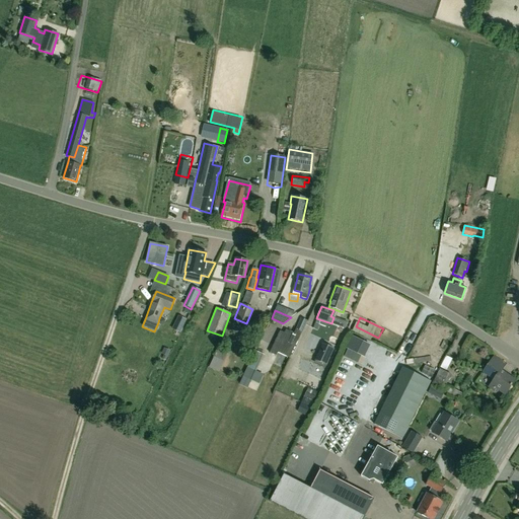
[(182,318),(176,331),(179,332),(186,320),(182,318)]
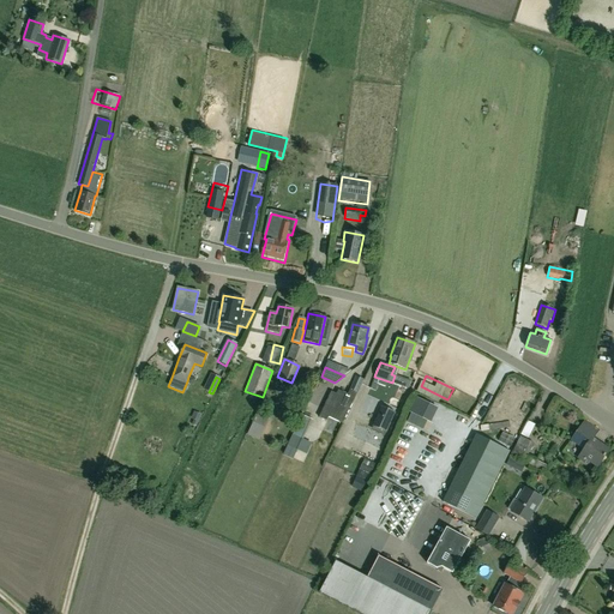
[(357,391),(363,380),(355,377),(350,389),(351,390),(349,393),(348,393),(345,397),(338,395),(335,401),(332,399),(327,408),(335,411),(333,414),(344,419),(354,397),(355,397),(359,392),(357,391)]
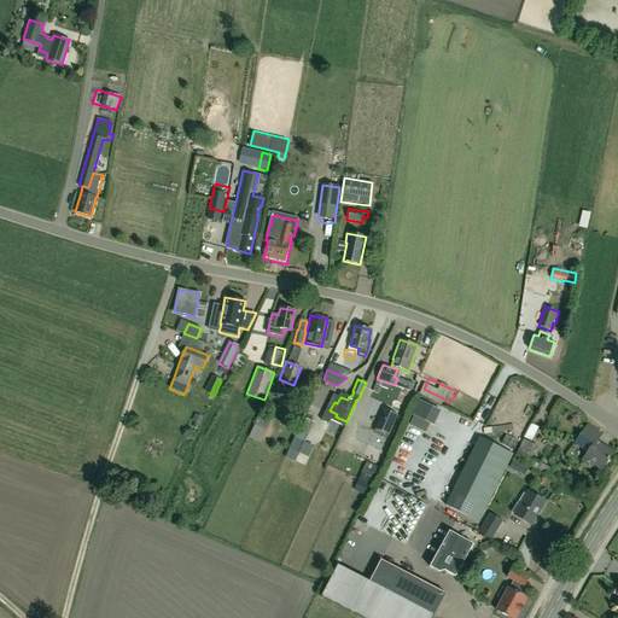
[(512,384),(522,396),(528,391),(523,385),(522,385),(518,379),(512,384)]
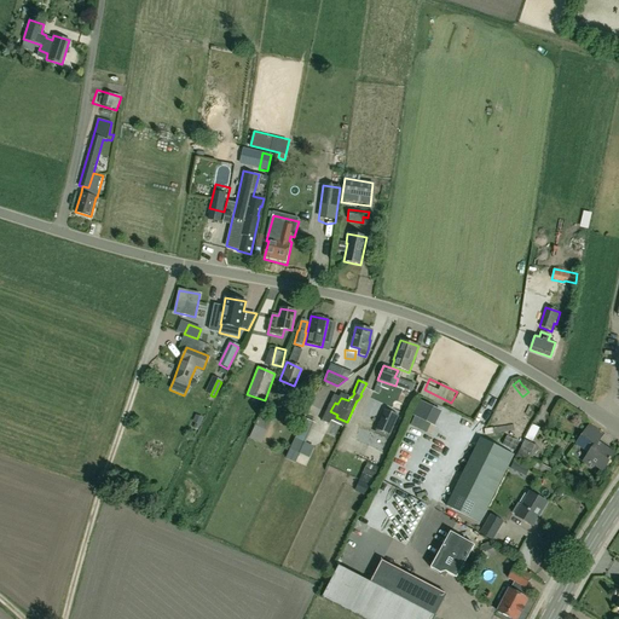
[(433,410),(439,399),(424,392),(418,401),(433,410)]
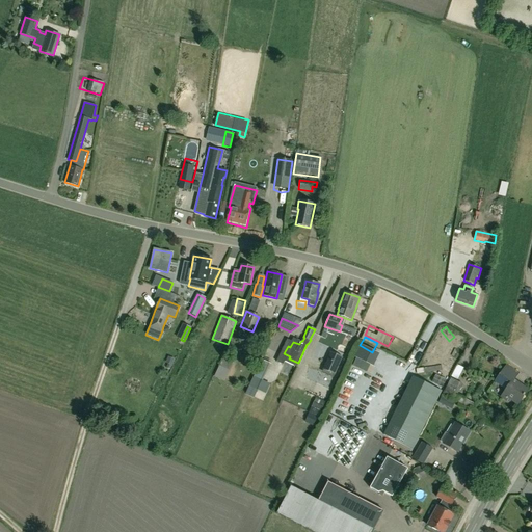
[(441,350),(439,362),(447,364),(449,351),(441,350)]
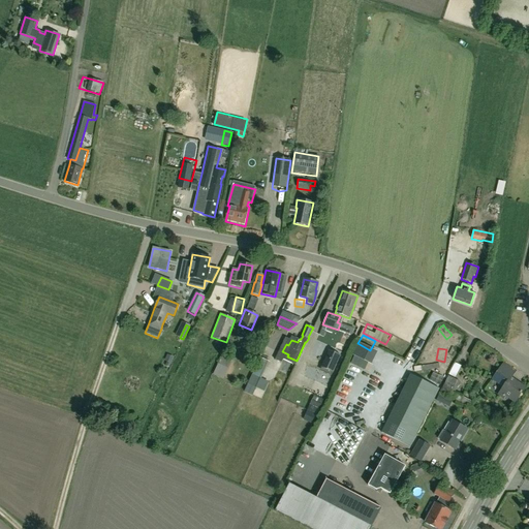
[(332,372),(340,355),(329,350),(321,367),(332,372)]
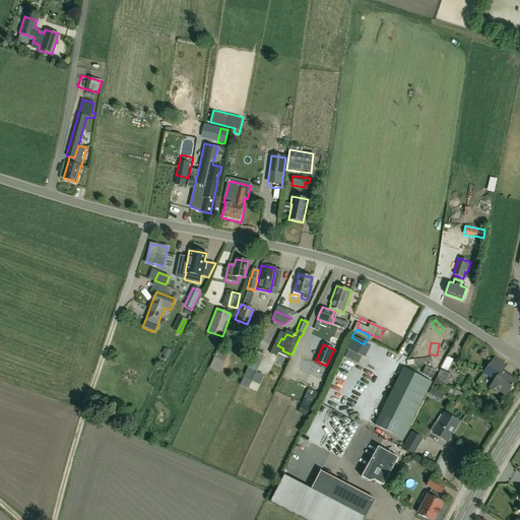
[(350,344),(348,348),(358,355),(361,351),(350,344)]
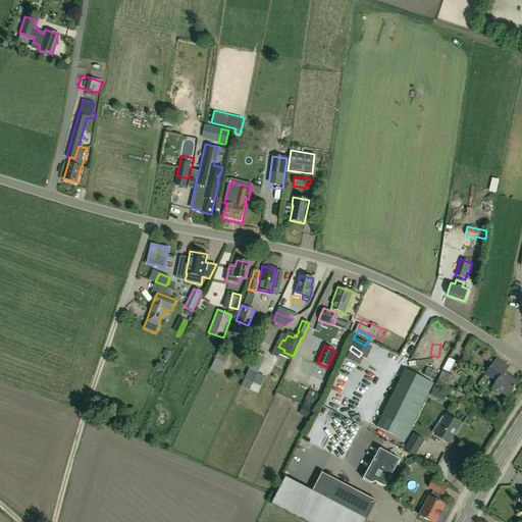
[(416,358),(421,349),(416,346),(411,355),(416,358)]
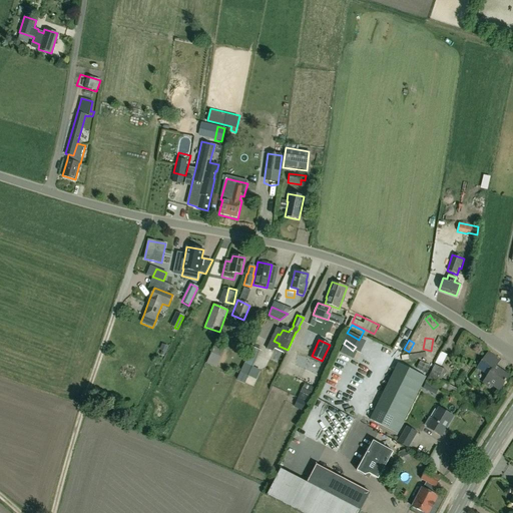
[(250,356),(265,361),(269,348),(255,343),(250,356)]
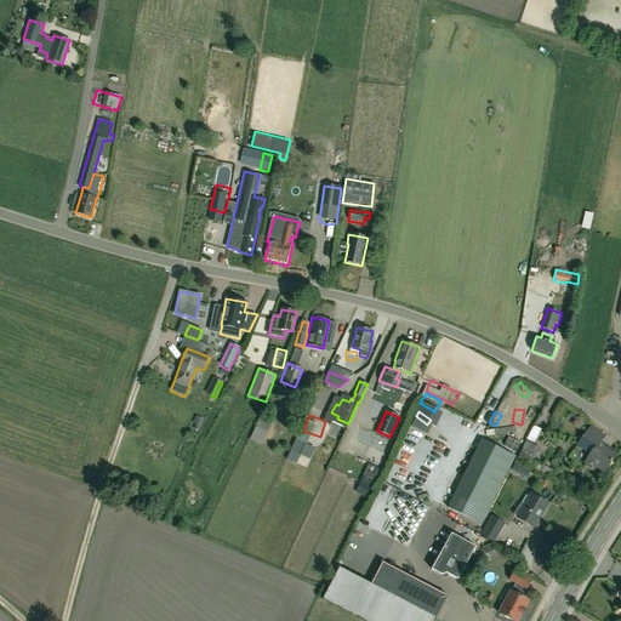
[(539,437),(543,425),(535,421),(530,433),(539,437)]
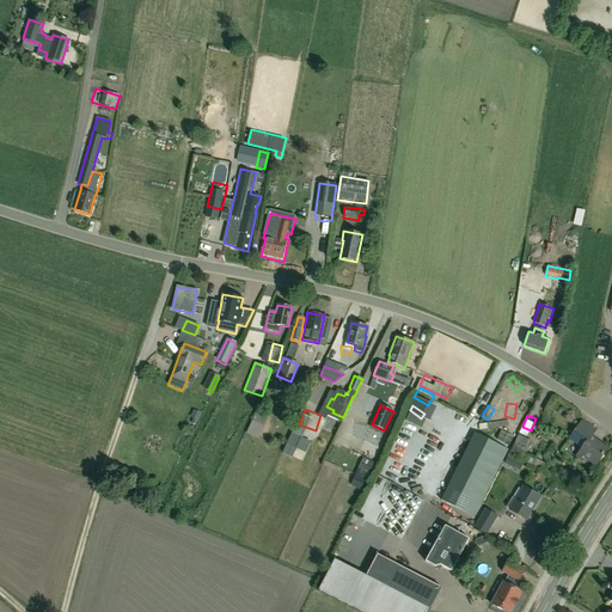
[(582,420),(569,439),(582,448),(576,457),(582,460),(583,458),(594,465),(606,448),(591,436),(595,429),(582,420)]
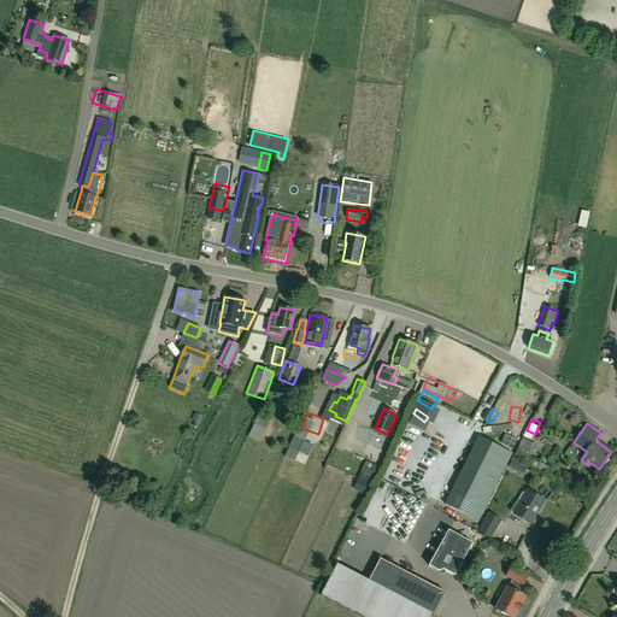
[(253,427),(251,435),(263,439),(265,429),(253,427)]
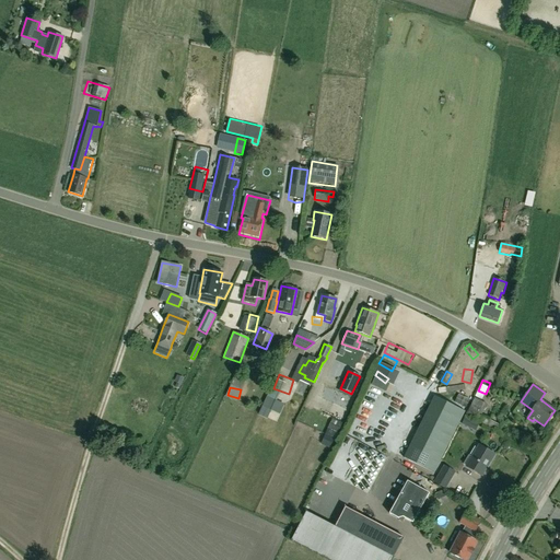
[(455,403),(465,408),(469,400),(458,395),(455,403)]
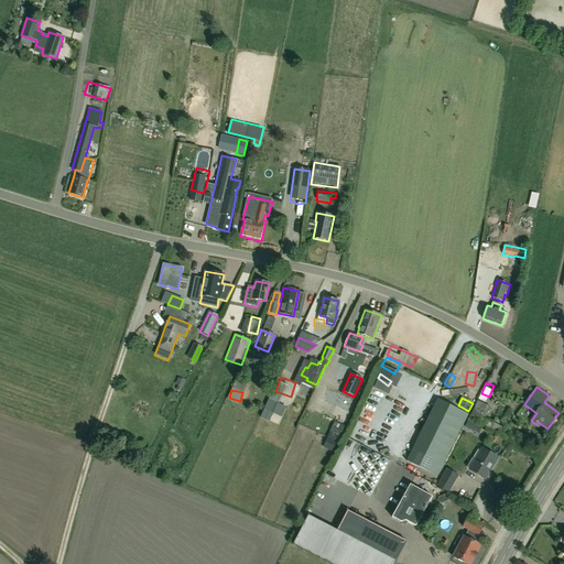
[(279,404),(269,399),(264,409),(273,414),(279,404)]
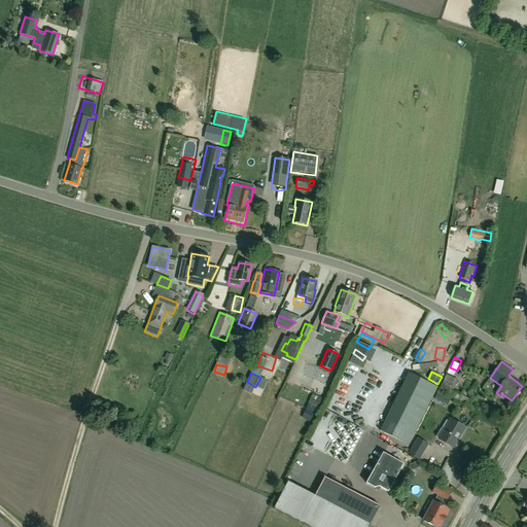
[(380,431),(409,445),(437,387),(409,373),(380,431)]
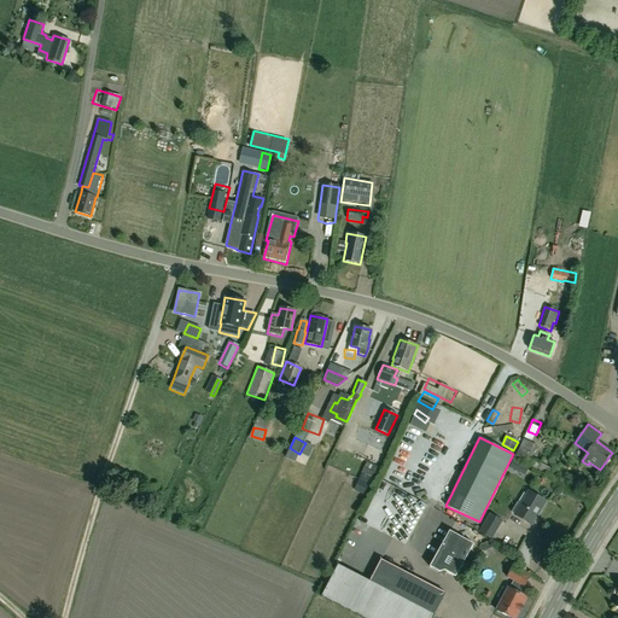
[(513,459),(547,477),(551,468),(531,458),(537,448),(524,441),(513,459)]
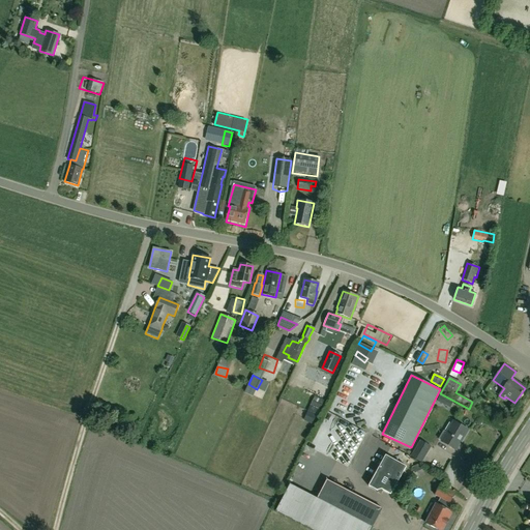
[(443,405),(446,400),(439,395),(436,402),(443,405)]
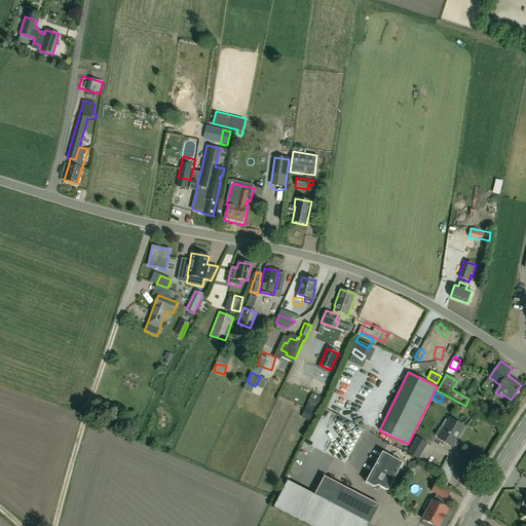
[(312,393),(306,406),(315,411),(322,398),(312,393)]
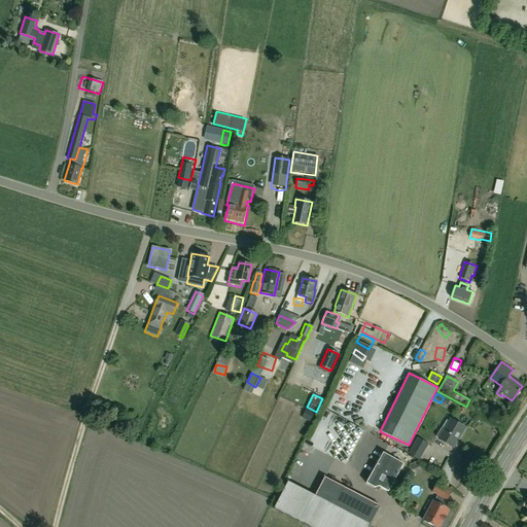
[(451,419),(438,438),(453,448),(465,428),(451,419)]
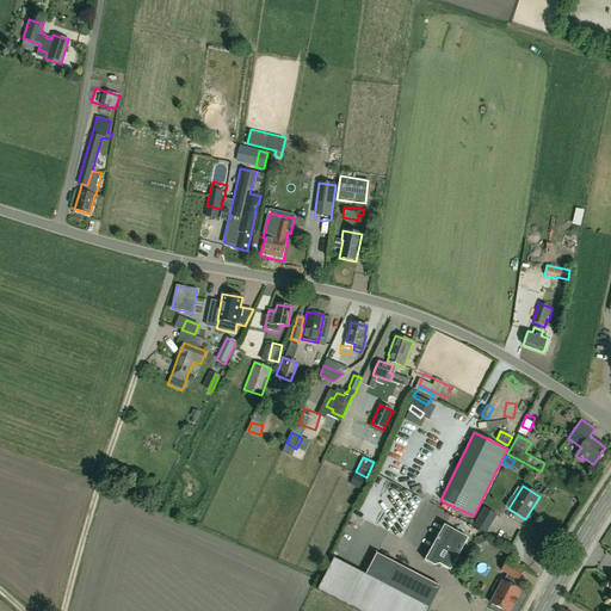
[(350,517),(360,522),(365,511),(355,506),(350,517)]
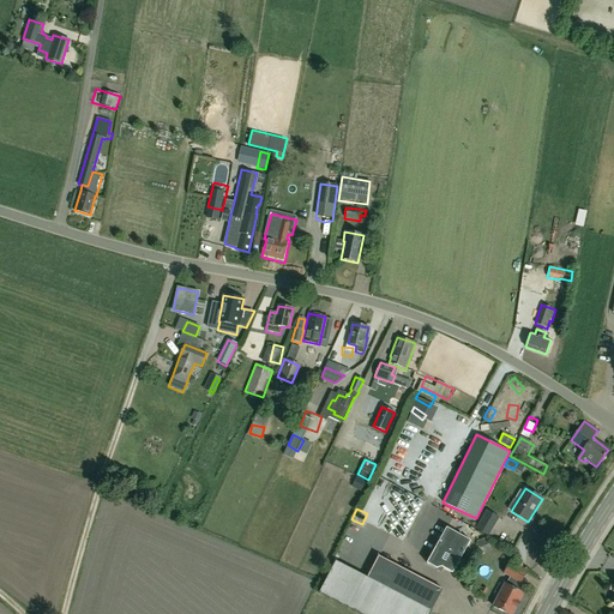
[(488,537),(499,518),(487,511),(475,529),(488,537)]
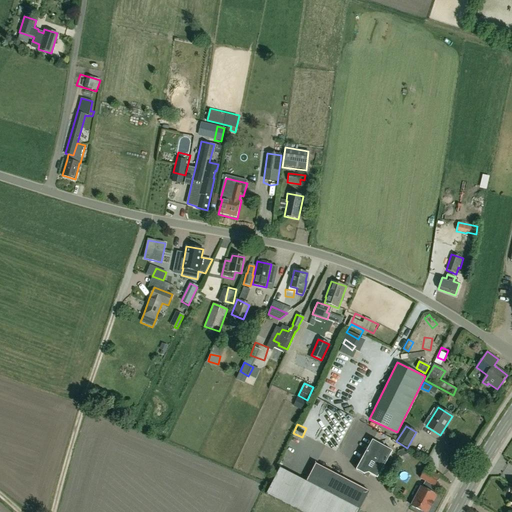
[(339,445),(343,436),(332,431),(328,440),(339,445)]
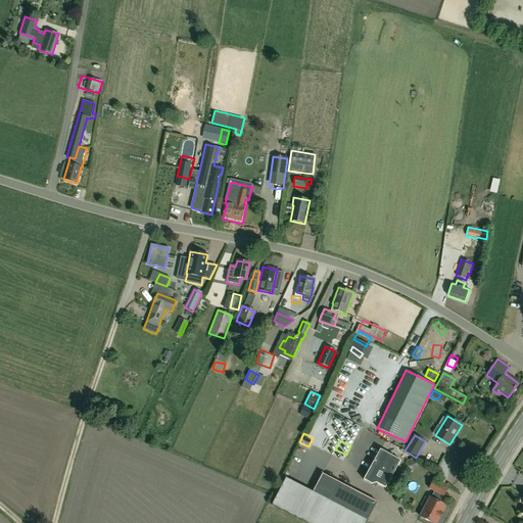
[(364,480),(372,485),(377,483),(385,488),(400,462),(380,450),(364,480)]
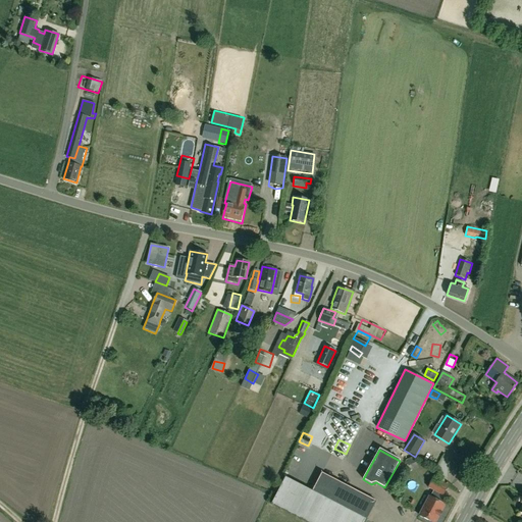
[(365,521),(376,502),(322,473),(312,491),(285,478),(271,505),(303,521),(365,521)]
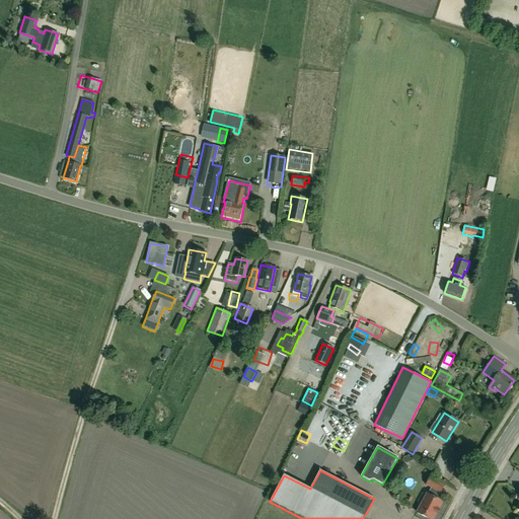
[(428,518),(432,518),(442,502),(439,501),(441,494),(445,484),(431,475),(426,486),(431,489),(428,495),(427,494),(417,512),(428,518)]
